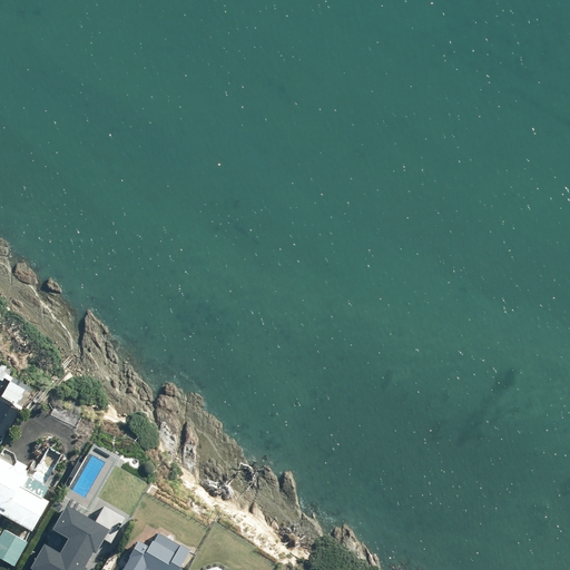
[(0,439),(2,441),(21,406),(17,403),(26,386),(11,379),(1,394),(0,393),(0,439)]
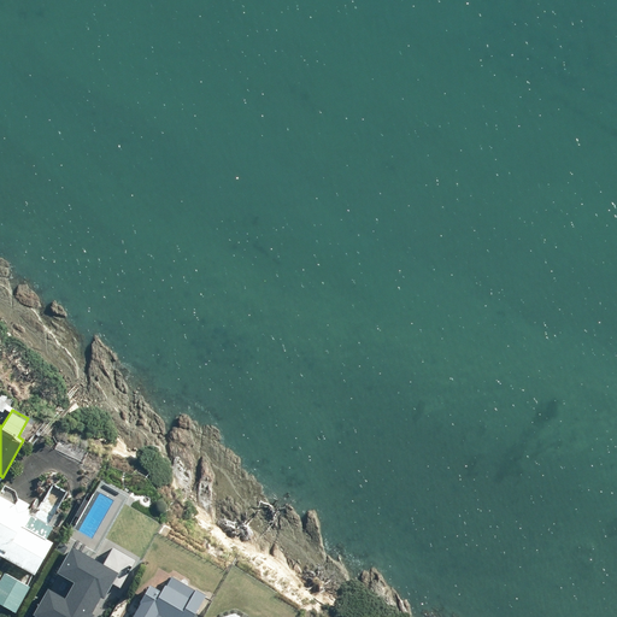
[(0,552),(35,573),(54,539),(48,535),(54,524),(37,515),(39,512),(34,510),(31,512),(29,511),(30,509),(27,507),(30,500),(19,494),(16,500),(0,491),(0,552)]
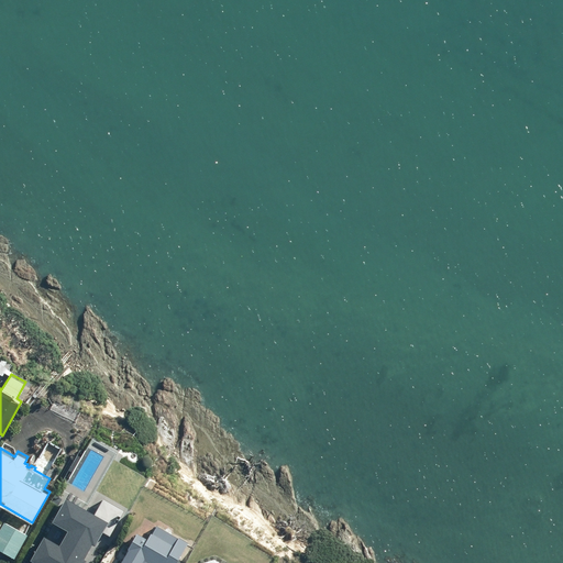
[(43,562),(86,562),(110,523),(67,497),(54,519),(70,529),(63,543),(47,534),(33,558),(43,562)]
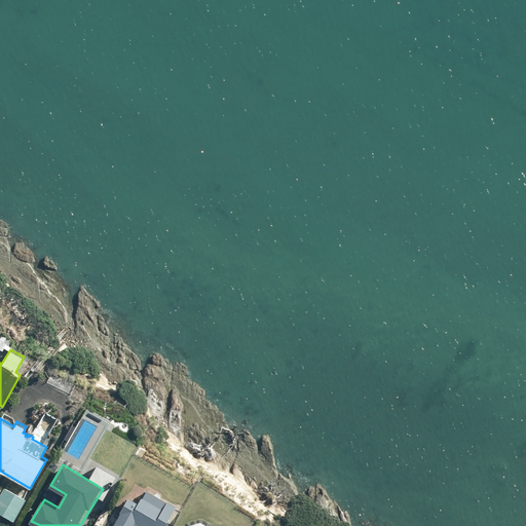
[(0,512),(14,520),(27,498),(24,497),(28,490),(15,483),(11,490),(4,486),(2,491),(0,489),(0,512)]
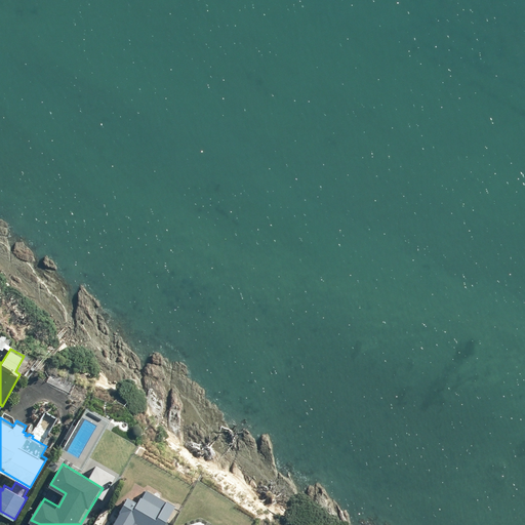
[(164,524),(176,505),(167,499),(163,508),(142,495),(138,501),(128,496),(111,524),(164,524)]
